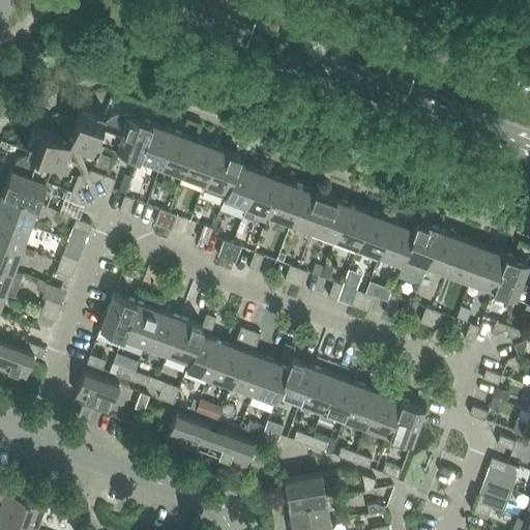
[(105,112),(82,104),(69,139),(91,147),(100,124),(105,112)]
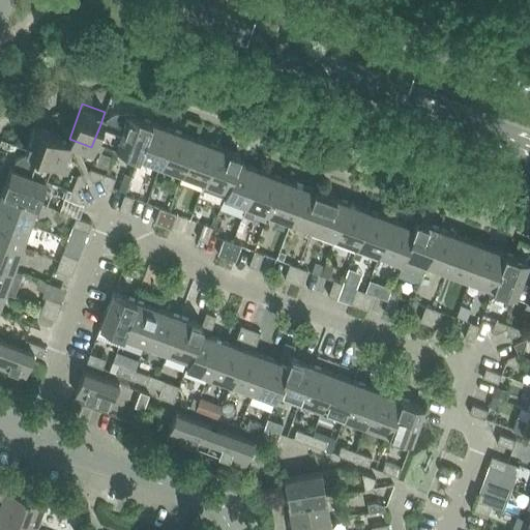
[(122,133),(116,148),(138,156),(151,121),(128,113),(128,114),(125,113),(121,113),(117,113),(111,116),(107,119),(105,122),(104,125),(122,133)]
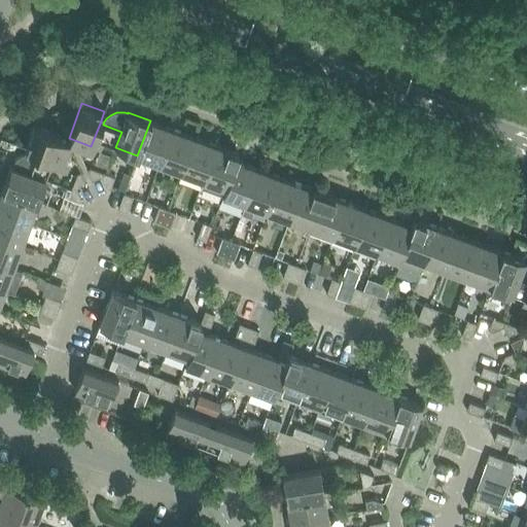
[(137,155),(160,164),(172,129),(150,120),(137,155)]
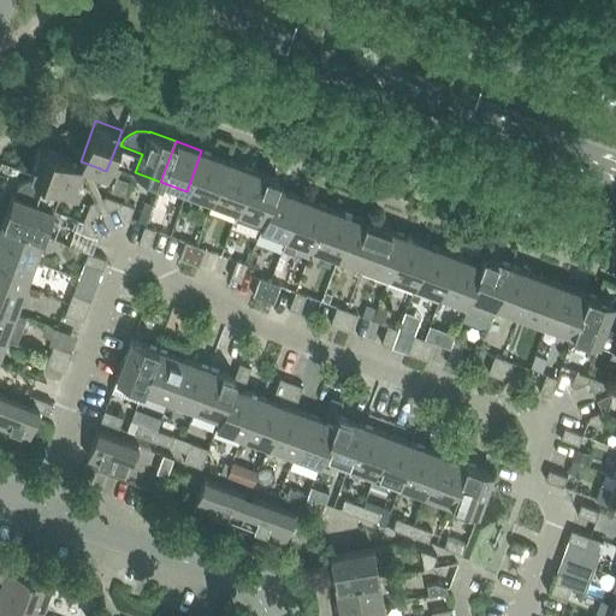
[(142,154),(120,146),(117,144),(106,171),(117,176),(120,167),(135,172),(142,154)]
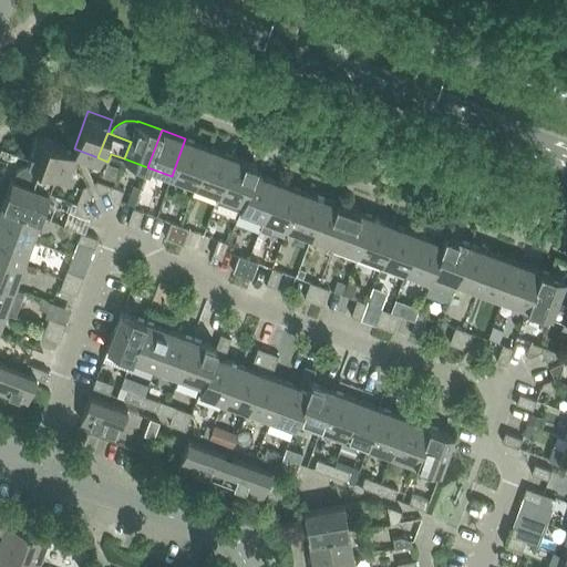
[(65,173),(73,148),(37,134),(27,160),(40,164),(65,173)]
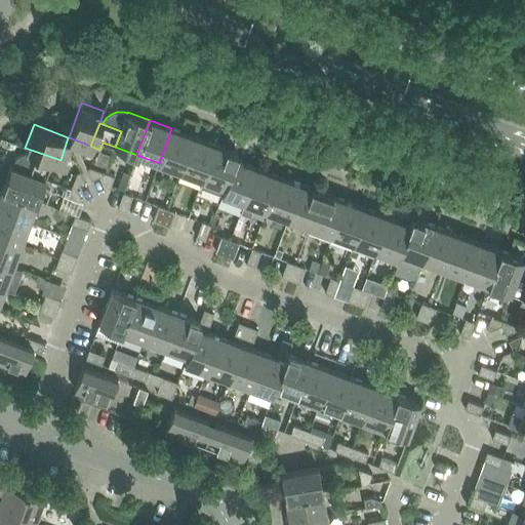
[(159,163),(180,171),(194,136),(171,128),(159,163)]
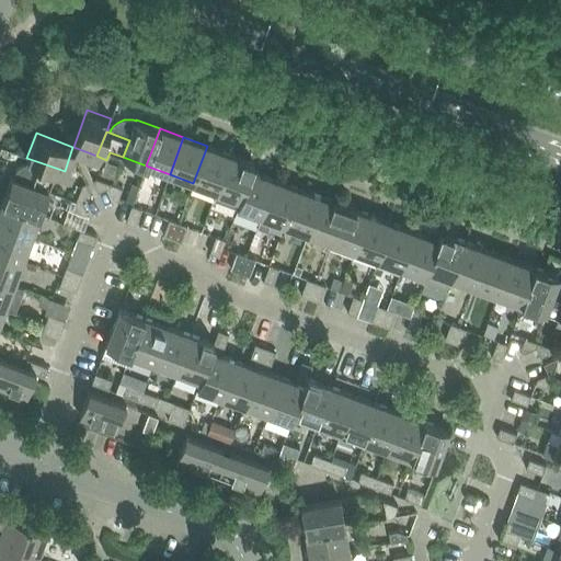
[(193,183),(216,192),(230,155),(207,146),(193,183)]
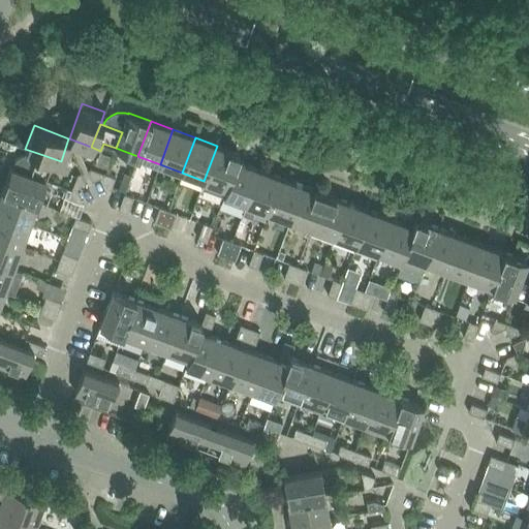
[(204,181),(225,189),(226,189),(237,160),(237,161),(240,154),(217,146),(204,181)]
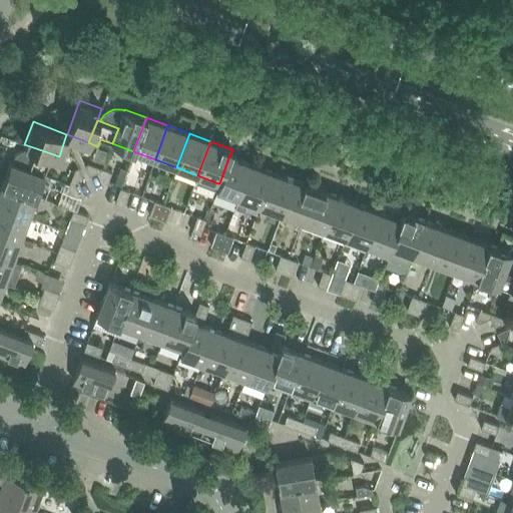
[(36,196),(44,175),(28,169),(35,151),(28,148),(28,149),(24,149),(20,151),(17,153),(14,156),(12,160),(11,162),(10,161),(2,183),(36,196)]
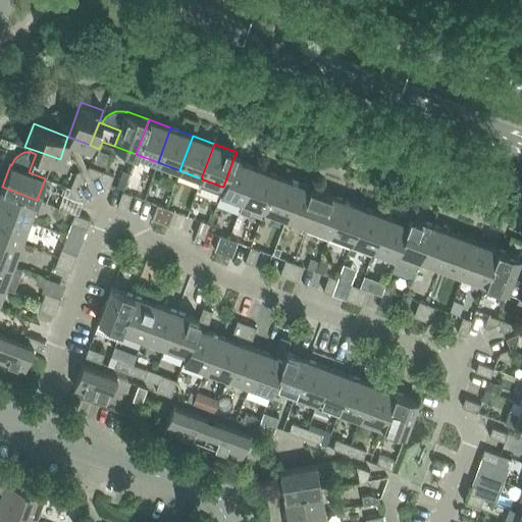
[(56,168),(60,159),(37,151),(36,154),(29,172),(45,178),(49,166),(56,168)]
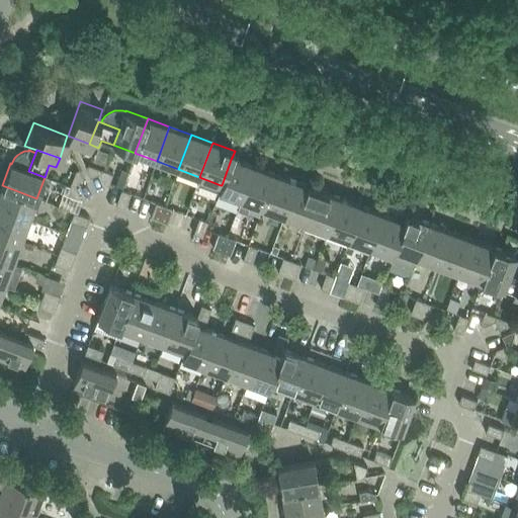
[(219,191),(241,199),(253,165),(232,158),(232,157),(222,185),(221,185),(219,191)]
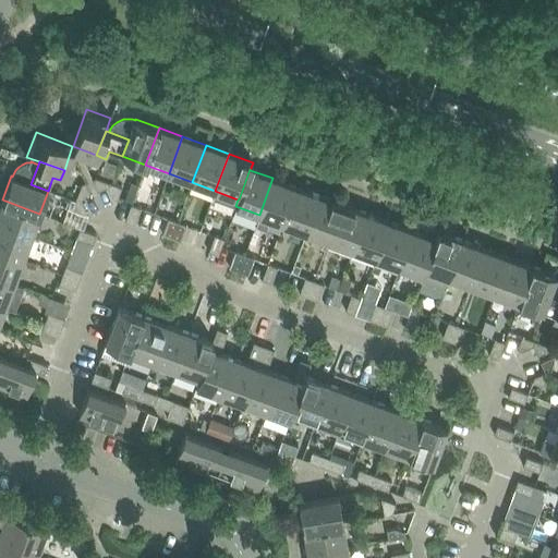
[(107,186),(108,182),(95,178),(92,179),(97,191),(107,186)]
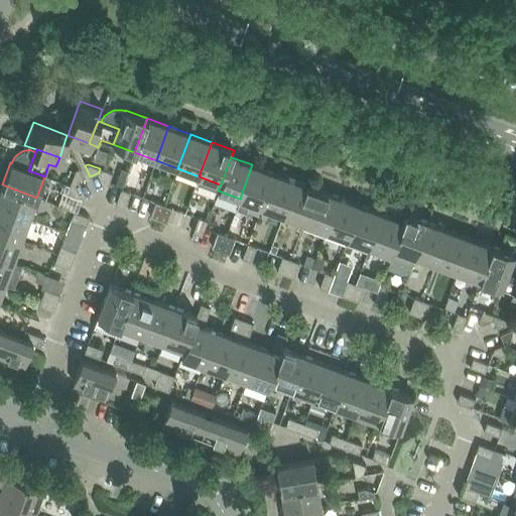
[(240,199),(261,207),(274,172),(252,164),(240,199)]
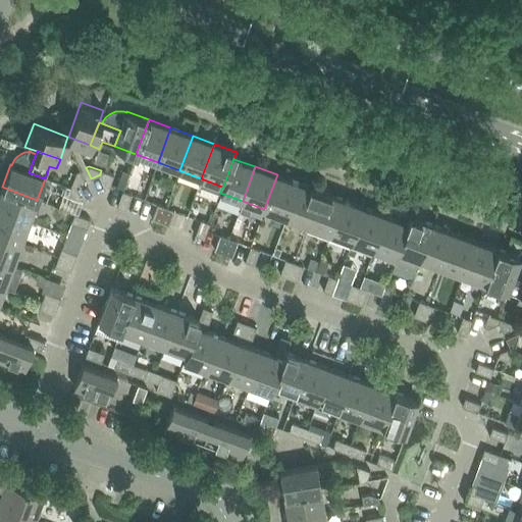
[(71,184),(75,186),(85,181),(80,170),(76,172),(71,184)]
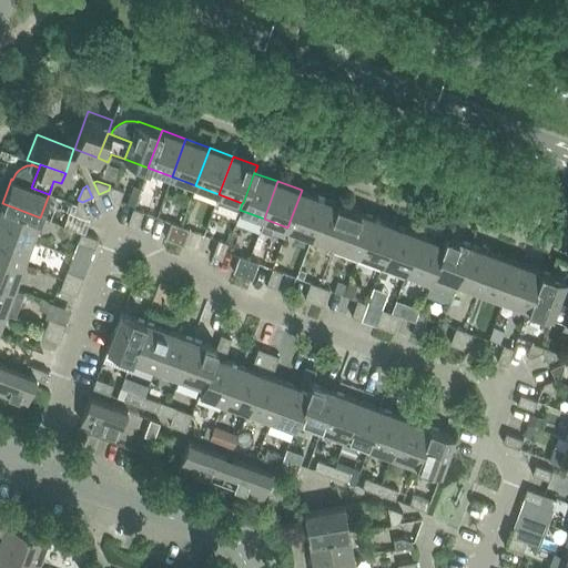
[(110,185),(109,190),(114,201),(119,203),(123,191),(110,185)]
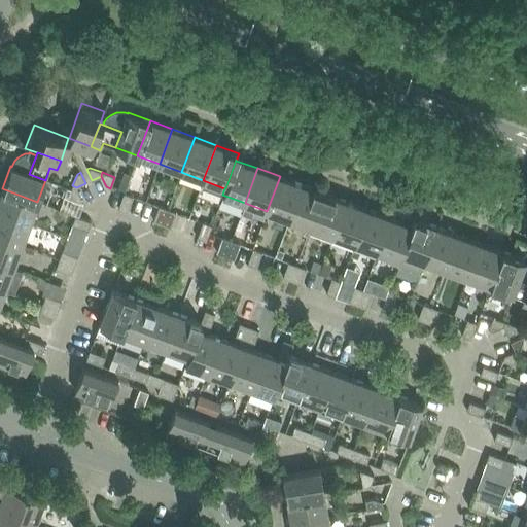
[(302,184),(280,176),(267,211),(288,219),(302,184)]
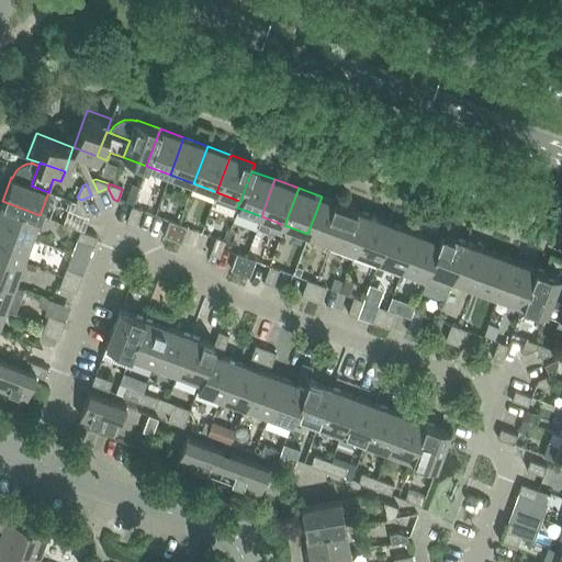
[(307,234),(332,243),(345,205),(322,197),(307,234)]
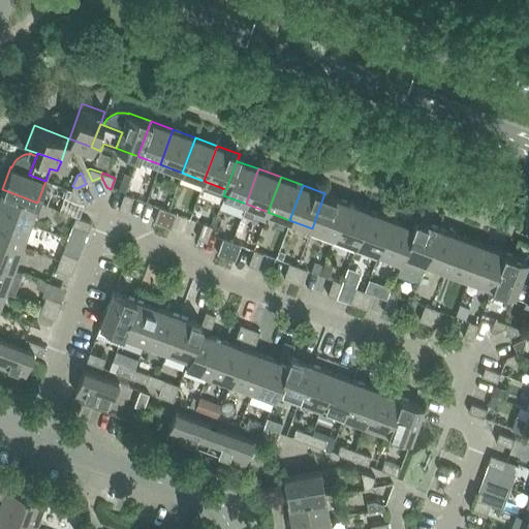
[(76,188),(72,186),(68,198),(80,203),(81,199),(76,188)]
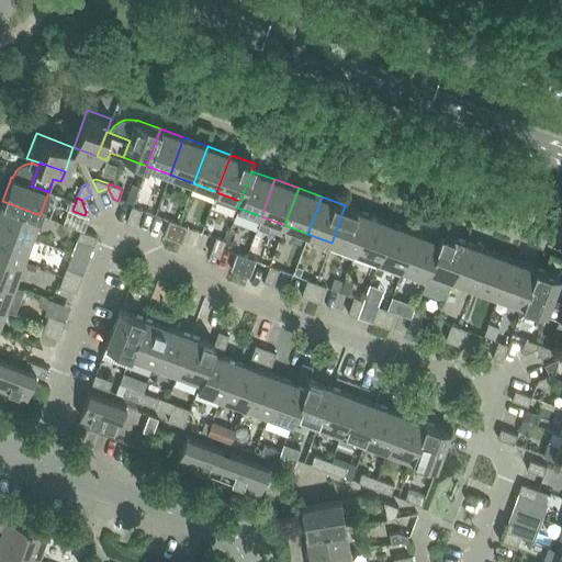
[(0,226),(31,238),(40,215),(2,201),(0,206),(0,226)]
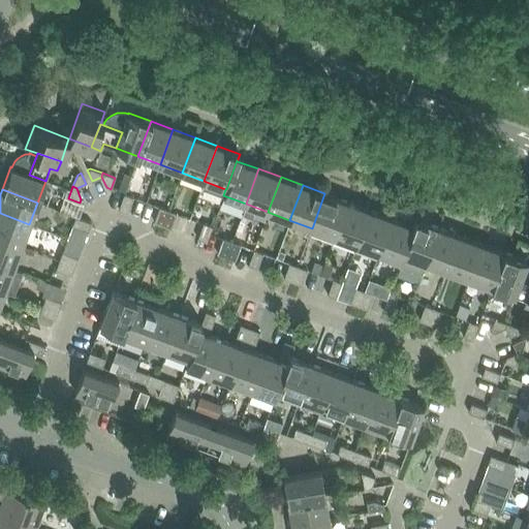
[(124,193),(118,210),(127,213),(133,197),(124,193)]
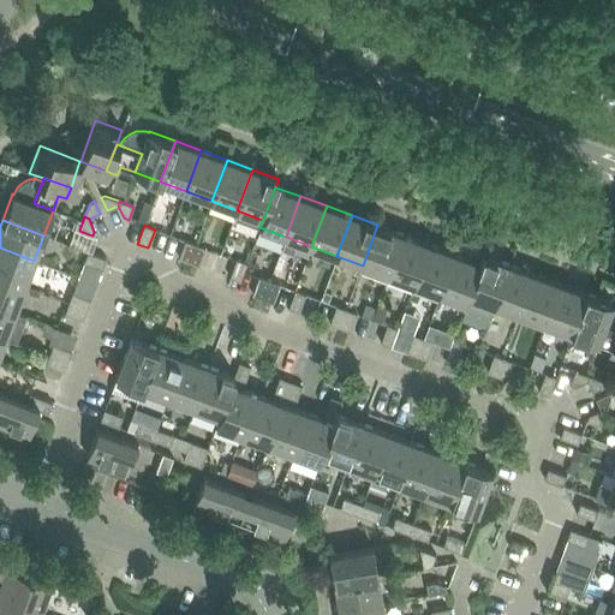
[(363,266),(388,275),(404,234),(377,225),(363,266)]
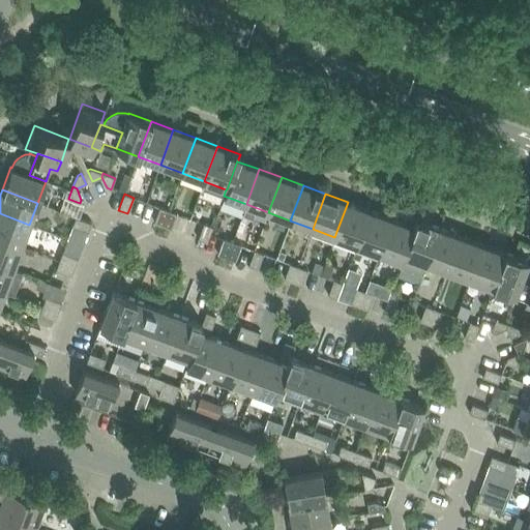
[(334,237),(357,245),(370,210),(348,202),(334,237)]
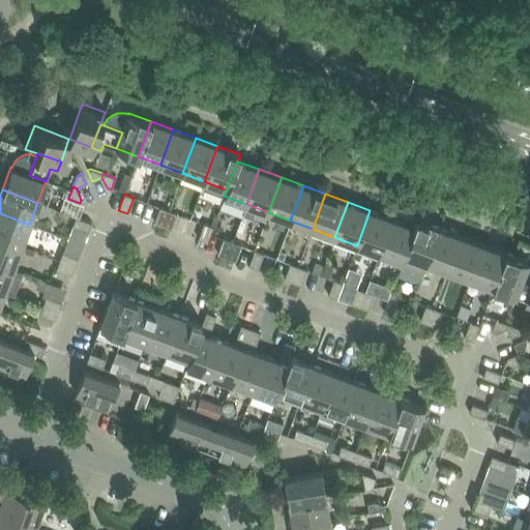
[(154,223),(163,226),(169,210),(159,207),(154,223)]
